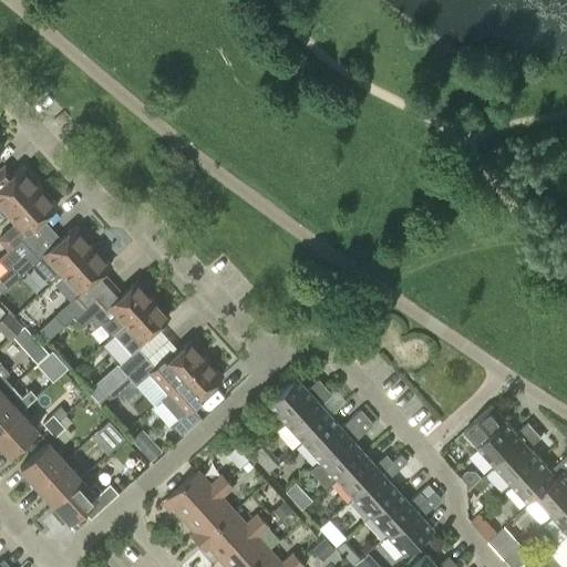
[(0,184),(0,208),(6,215),(39,185),(21,165),(0,184)]
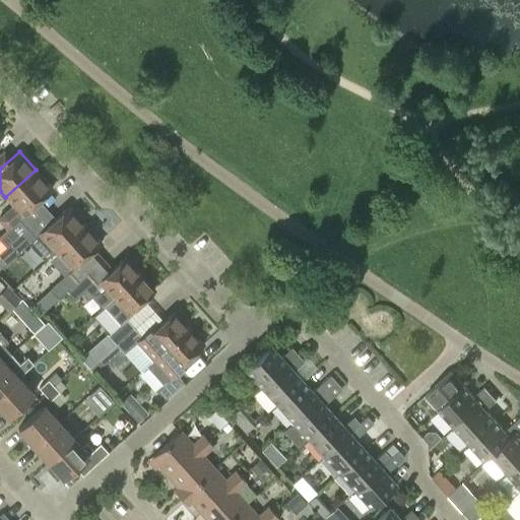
[(0,234),(0,240),(5,247),(8,244),(26,228),(48,208),(40,199),(52,188),(36,170),(5,197),(12,205),(0,215),(0,220),(6,229),(0,234)]
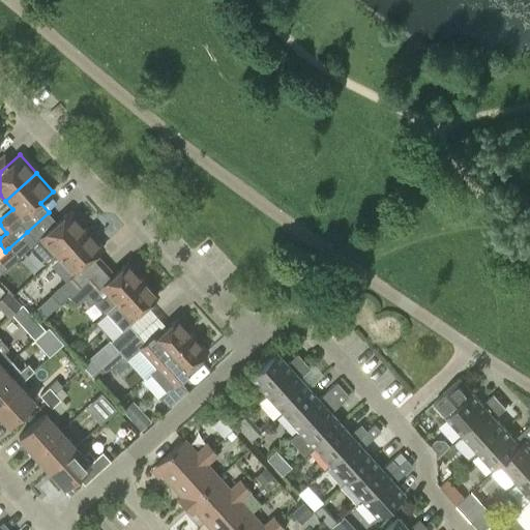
[(39,238),(56,256),(86,229),(69,210),(39,238)]
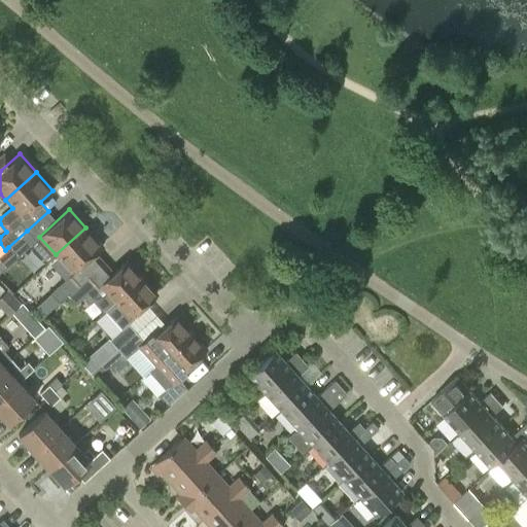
[(85,227),(56,254),(58,257),(49,264),(64,280),(50,293),(59,303),(68,293),(100,265),(92,255),(102,245),(85,227)]
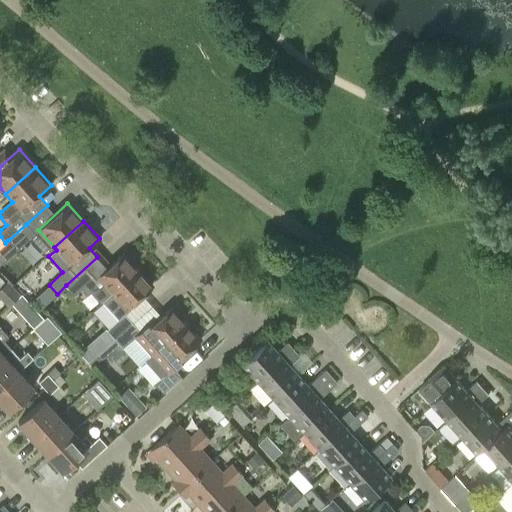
[(16,249),(30,236),(34,233),(26,224),(8,240),(16,249)]
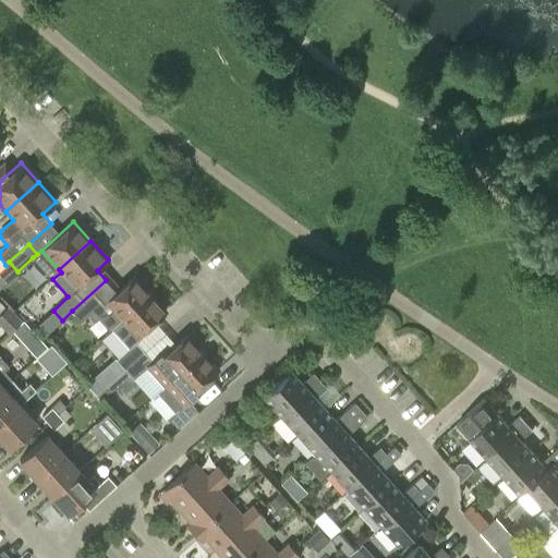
[(134,276),(117,291),(106,280),(72,311),(81,320),(88,314),(94,320),(98,317),(109,329),(111,328),(121,319),(149,293),(134,276)]
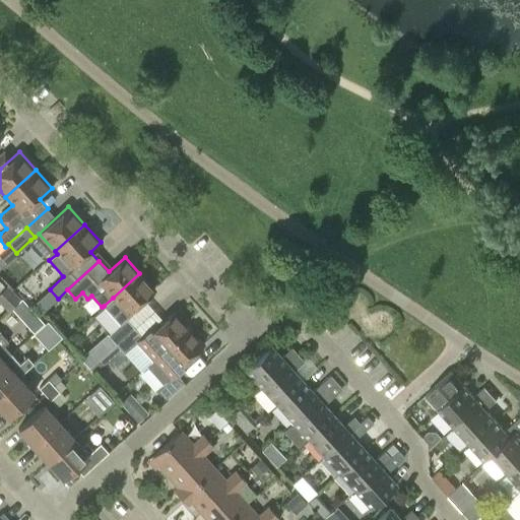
[(47,258),(11,285),(24,303),(60,275),(47,258)]
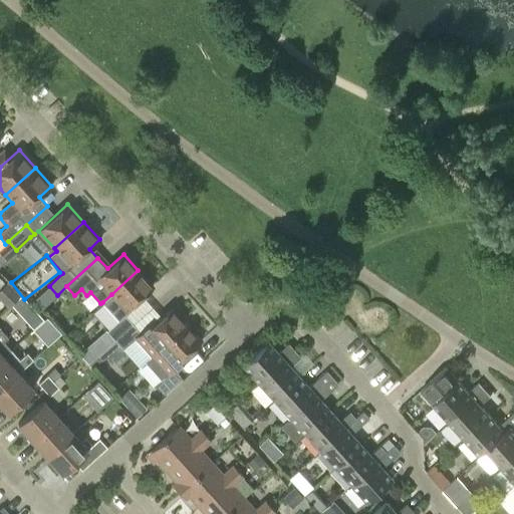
[(138,270),(111,294),(102,302),(118,320),(106,331),(114,340),(131,325),(132,324),(124,316),(130,312),(127,308),(153,286),(138,270)]
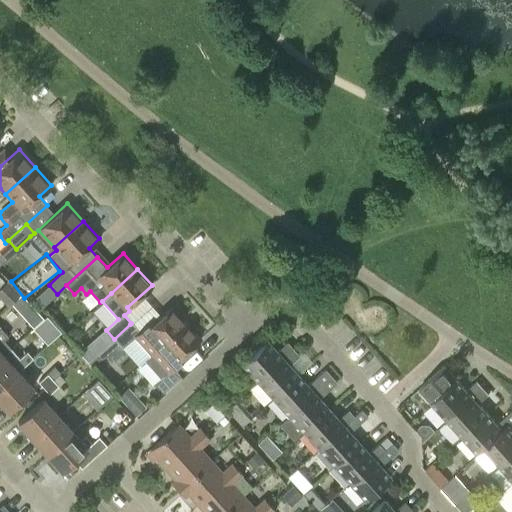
[(6,282),(0,287),(0,299),(8,307),(19,295),(6,282)]
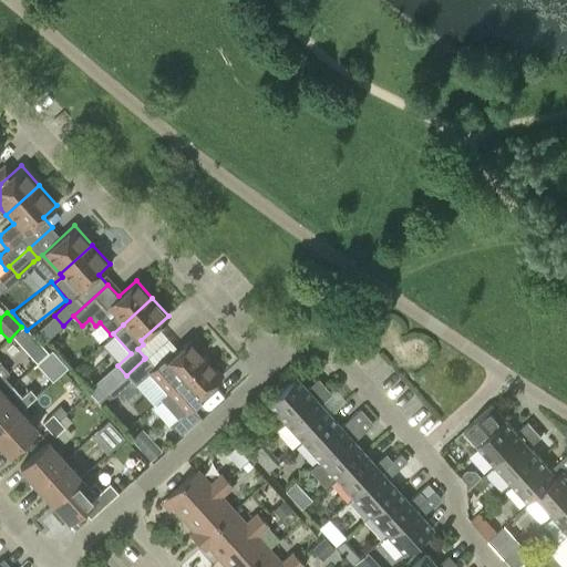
[(37,359),(45,351),(34,338),(26,347),(37,359)]
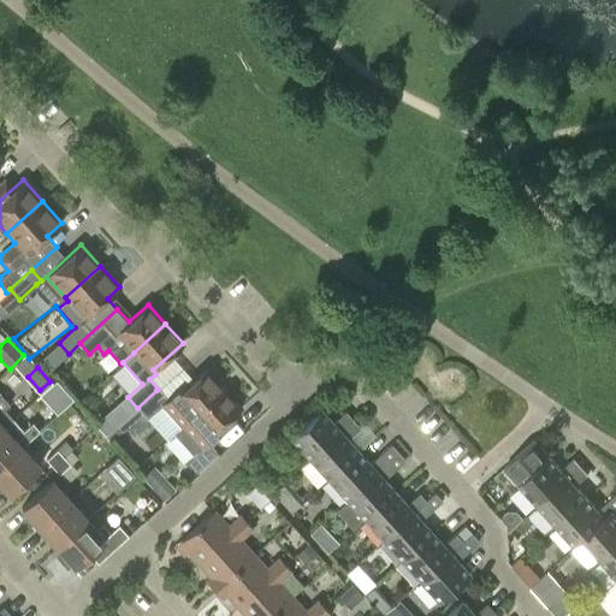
[(144,421),(163,404),(182,426),(224,388),(206,368),(190,383),(189,381),(166,401),(157,390),(137,408),(112,430),(117,434),(147,425),(144,421)]
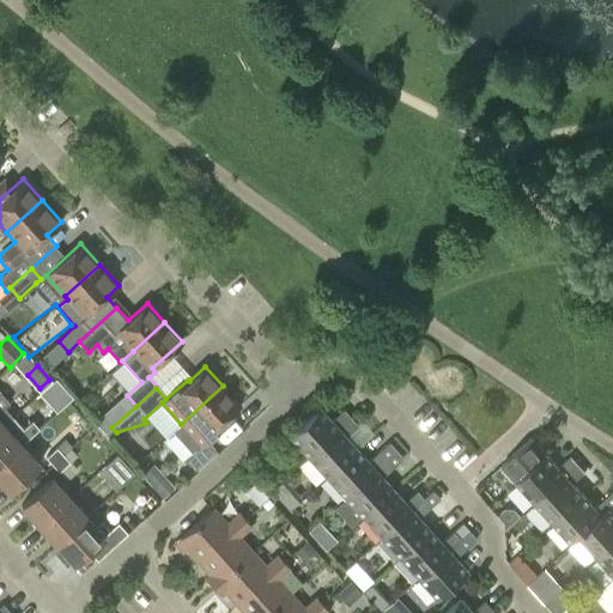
[(240,405),(223,386),(181,424),(173,430),(192,450),(181,461),(190,472),(213,451),(204,441),(225,420),(224,419),(240,405)]
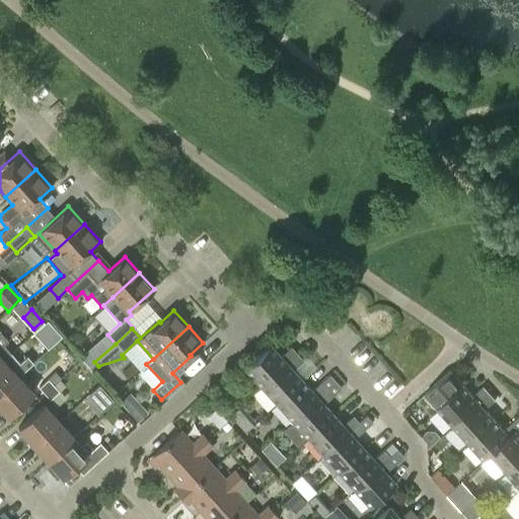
[(59,336),(53,329),(43,338),(50,345),(59,336)]
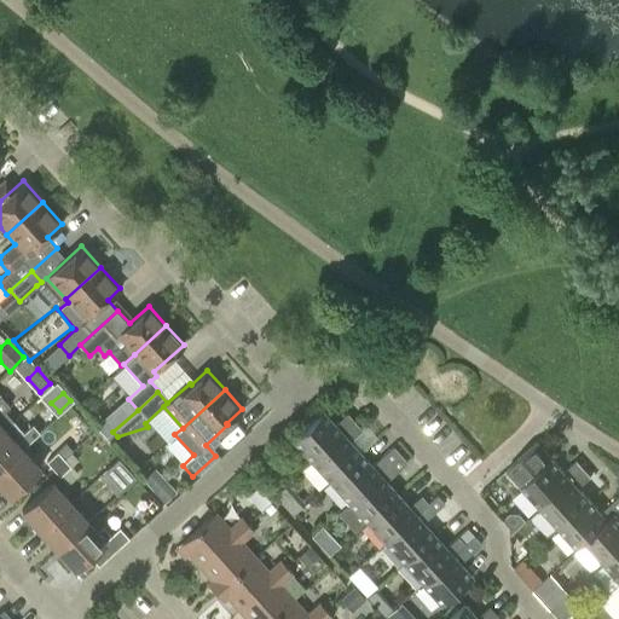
[(0,433),(4,431),(13,422),(5,412),(10,408),(0,395),(0,433)]
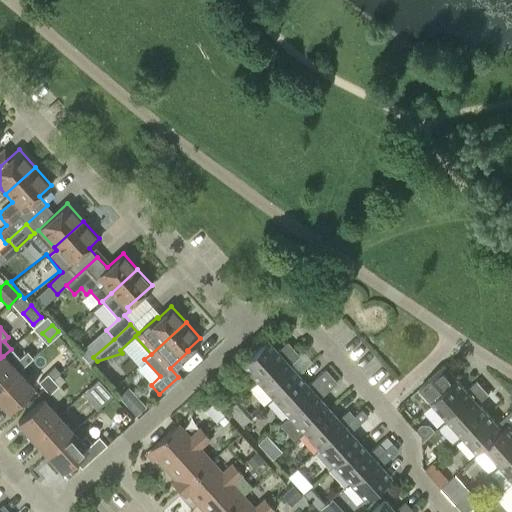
[(300,342),(294,335),(276,351),(266,340),(241,363),(257,381),(300,342)]
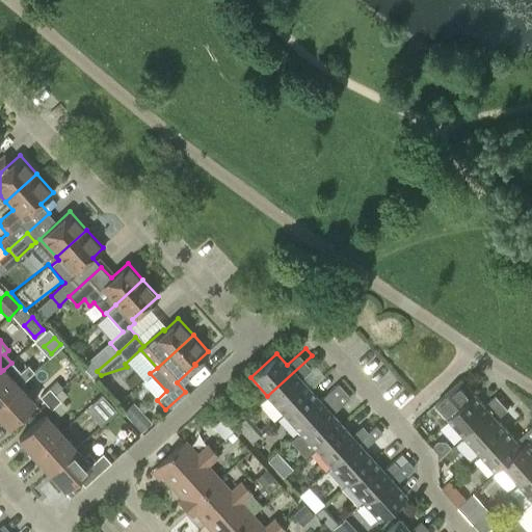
[(318,362),(312,355),(267,396),(283,414),(309,390),(299,378),(318,362)]
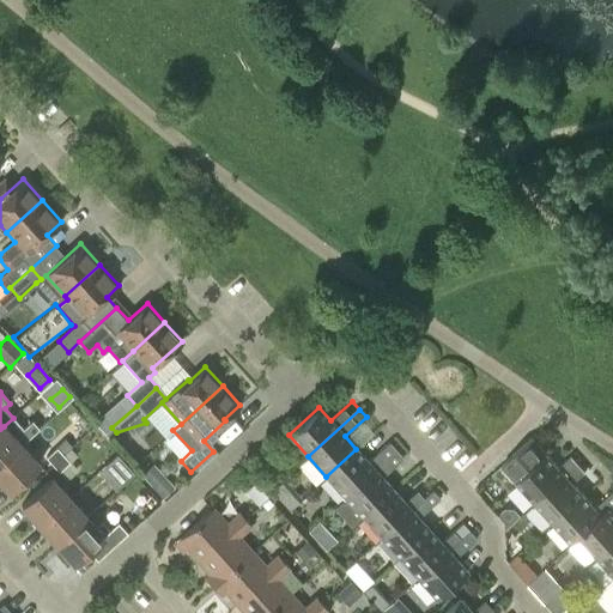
[(34,422),(14,437),(4,426),(0,429),(0,462),(20,444),(40,429),(34,422)]
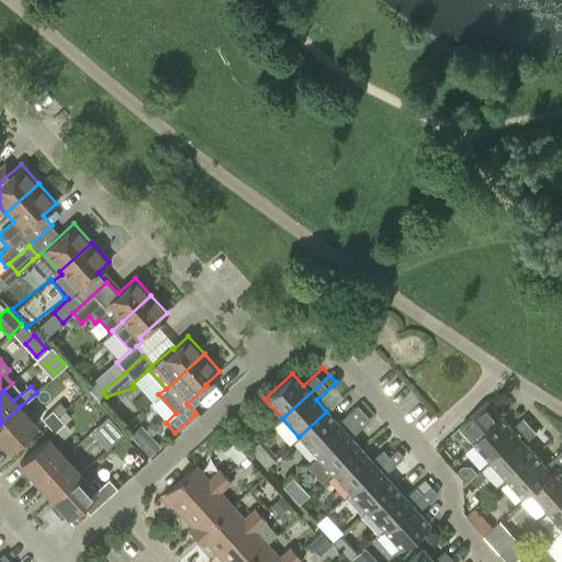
[(512,429),(487,402),(460,427),(491,461),(529,426),(523,418),(512,429)]
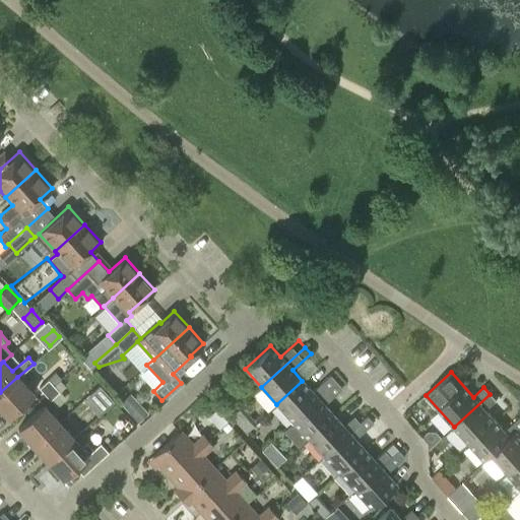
[(39,389),(44,394),(53,385),(60,379),(55,373),(39,389)]
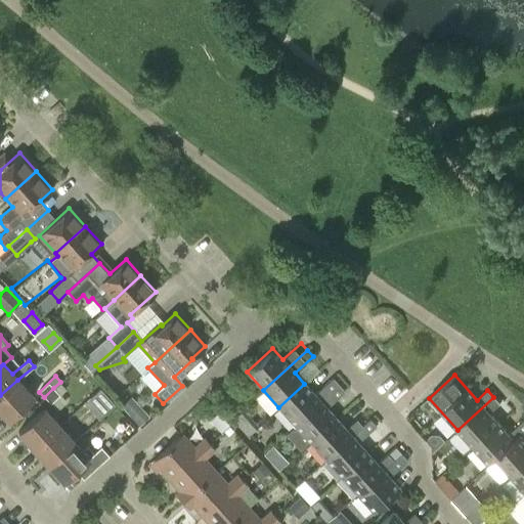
[(304,384),(278,407),(294,425),(339,385),(333,378),(314,394),(304,384)]
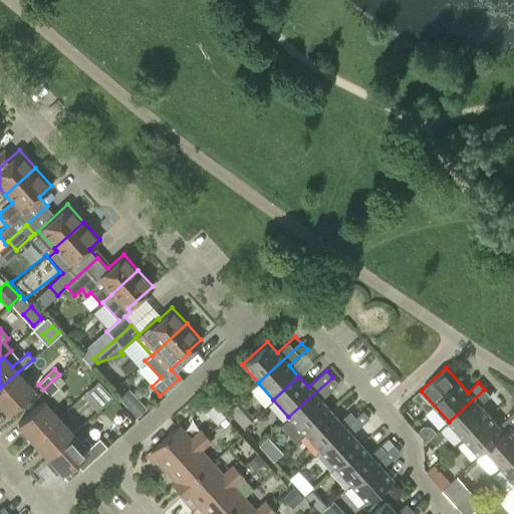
[(32,389),(17,372),(0,388),(0,404),(7,412),(32,389)]
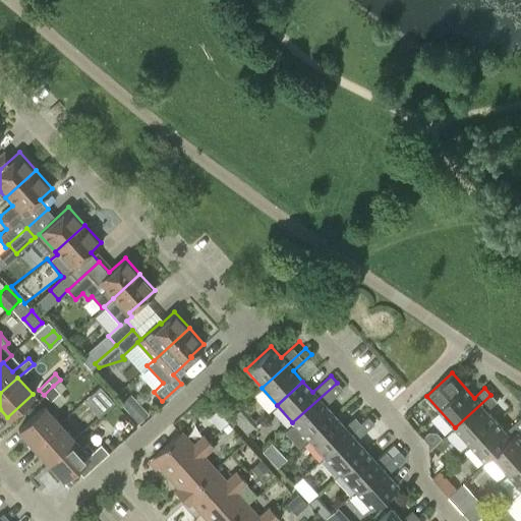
[(54,387),(53,386),(44,395),(50,401),(66,387),(61,382),(54,387)]
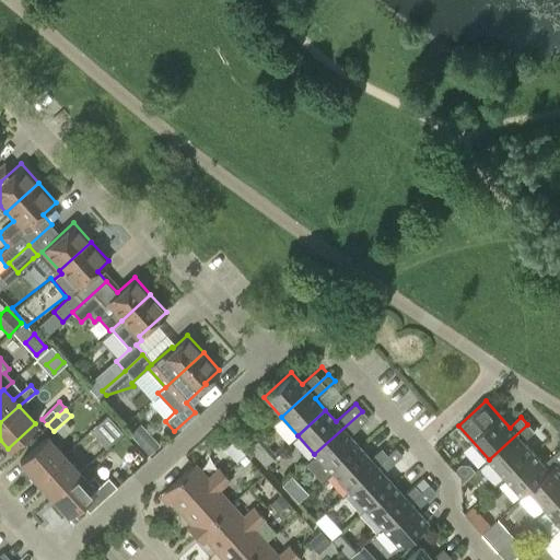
[(321,479),(330,471),(330,473),(359,447),(349,435),(368,418),(362,411),(314,454),(315,454),(305,463),(321,479)]
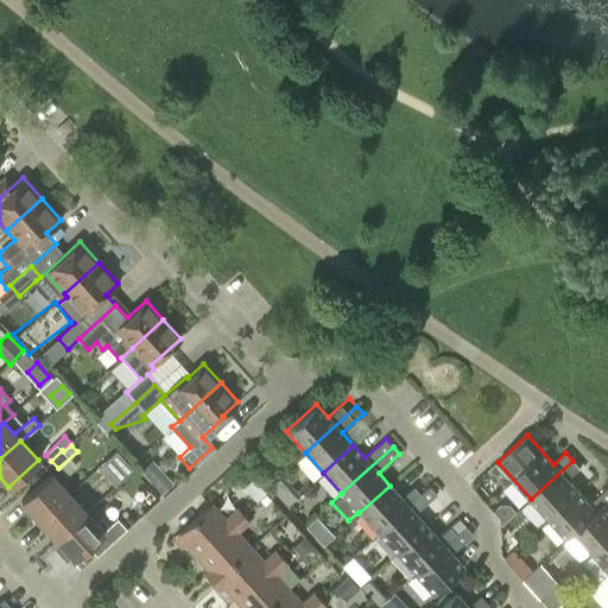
[(99,468),(114,486),(133,470),(116,451),(99,468)]
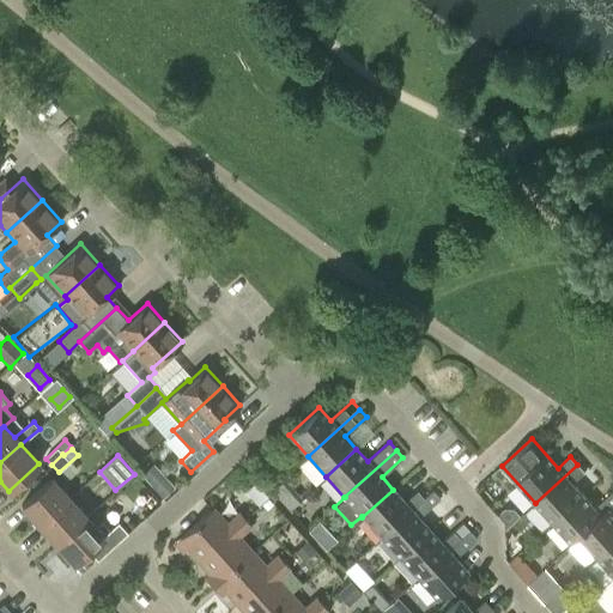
[(577,465),(535,503),(553,523),(584,496),(572,484),(584,472),(577,465)]
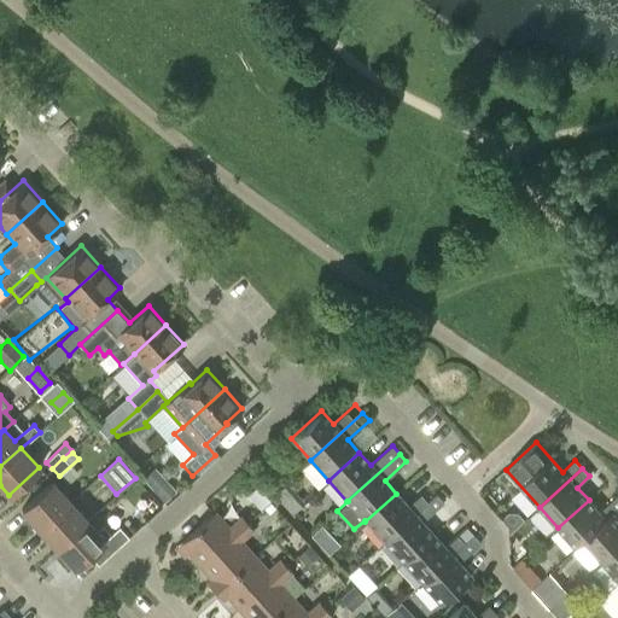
[(175,491),(164,479),(152,490),(163,502),(175,491)]
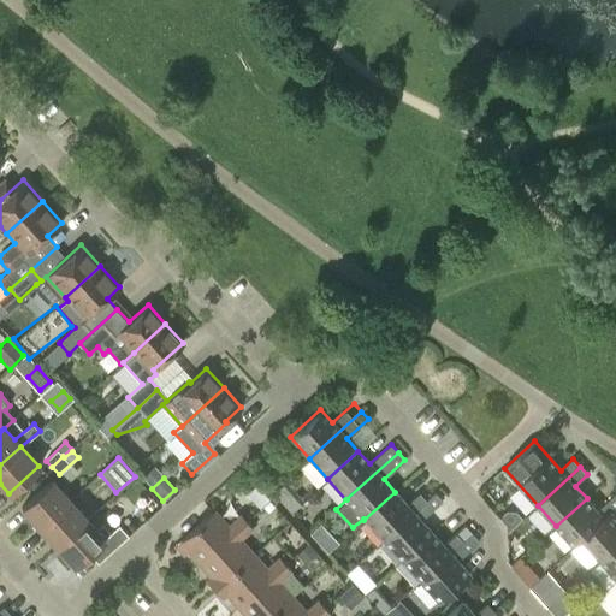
[(21,508),(39,527),(69,499),(52,480),(21,508)]
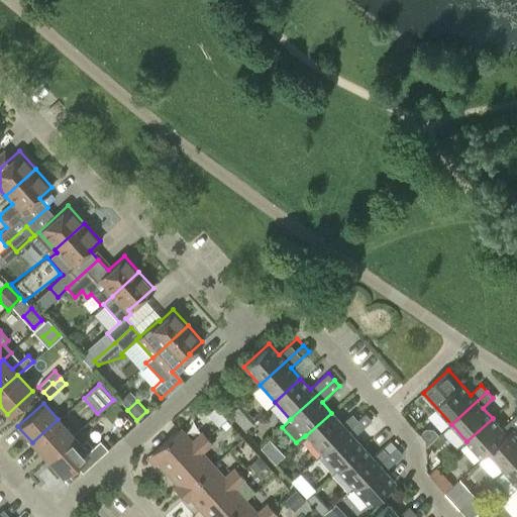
[(226,419),(215,407),(207,414),(218,426),(226,419)]
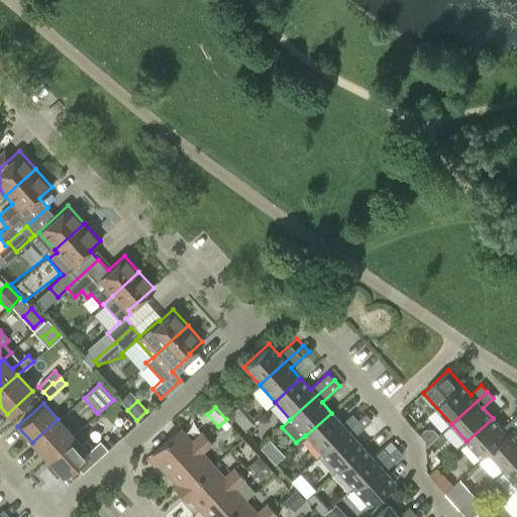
[(331,413),(305,436),(321,452),(357,420),(351,414),(340,423),(331,413)]
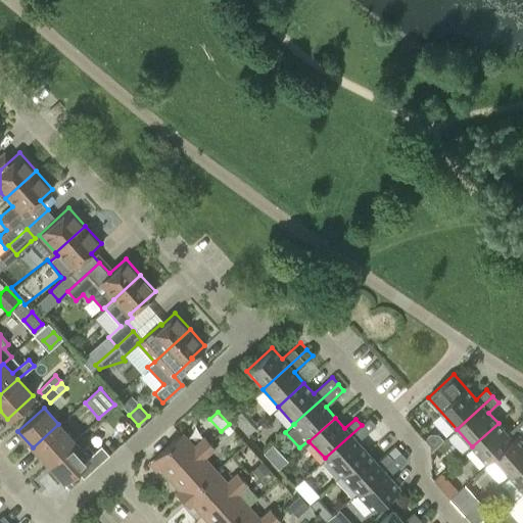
[(367,452),(357,441),(375,425),(369,418),(362,425),(325,458),(340,475),(367,452)]
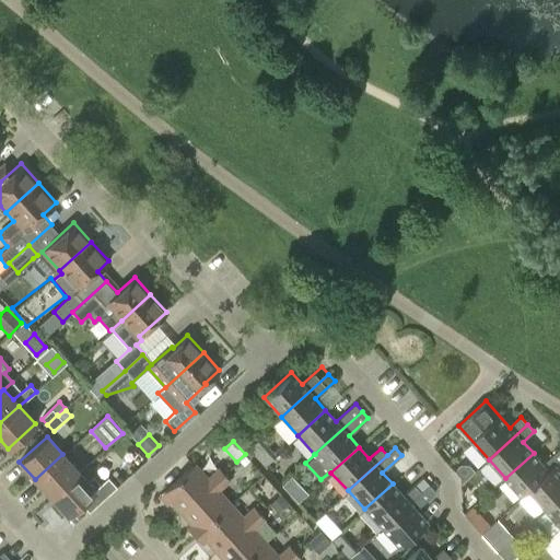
[(534,453),(505,478),(522,497),(557,466),(559,462),(559,448),(544,465),(534,453)]
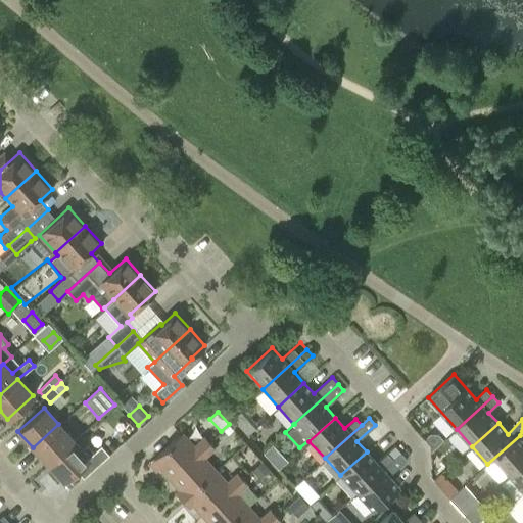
[(58,424),(33,447),(48,464),(74,440),(58,424)]
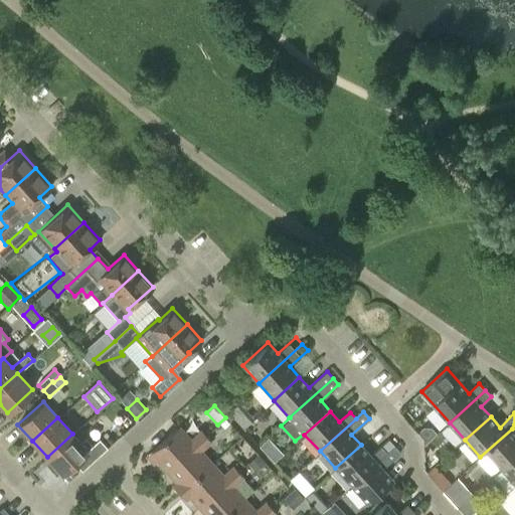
[(224,418),(219,423),(224,427),(228,423),(224,418)]
